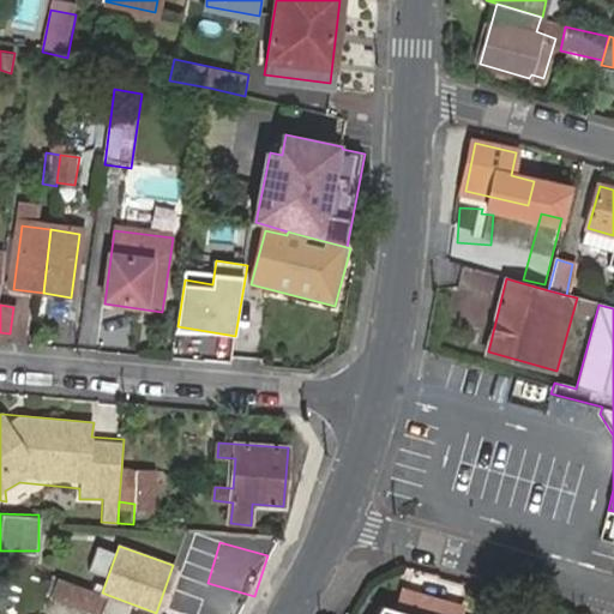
[(108,595),(102,593),(61,578),(54,596),(101,613),(108,595)]
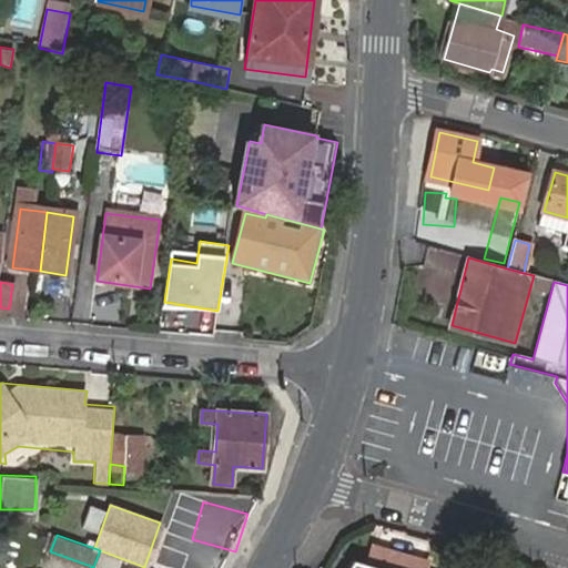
[(366,564),(364,567),(422,567),(424,560),(372,545),(366,564)]
